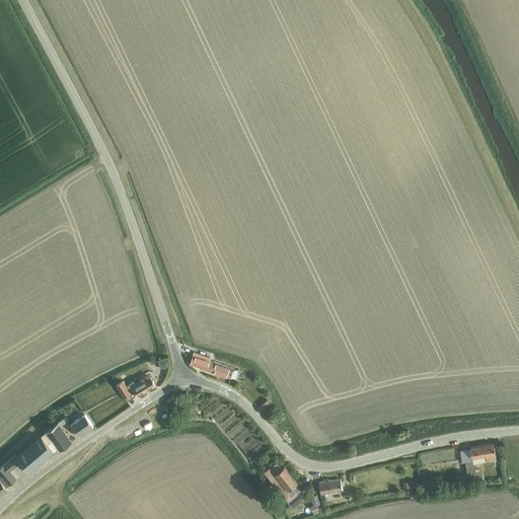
[(194,352),(190,364),(207,370),(230,378),(235,379),(238,371),(233,369),(234,368),(210,360),(211,358),(194,352)]
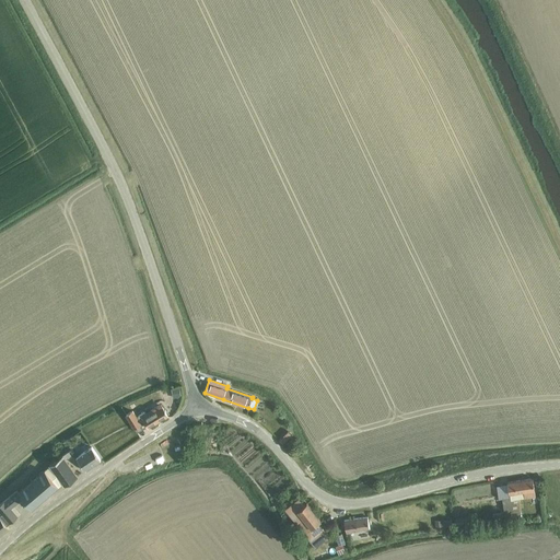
[(160,406),(151,411),(152,413),(148,417),(144,412),(137,417),(132,410),(125,415),(133,428),(147,420),(150,426),(167,415),(163,407),(162,408),(160,406)]
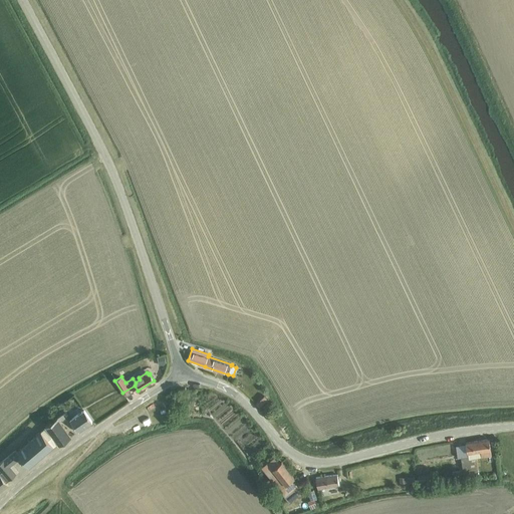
[(189,407),(181,408),(182,417),(190,416),(189,407)]
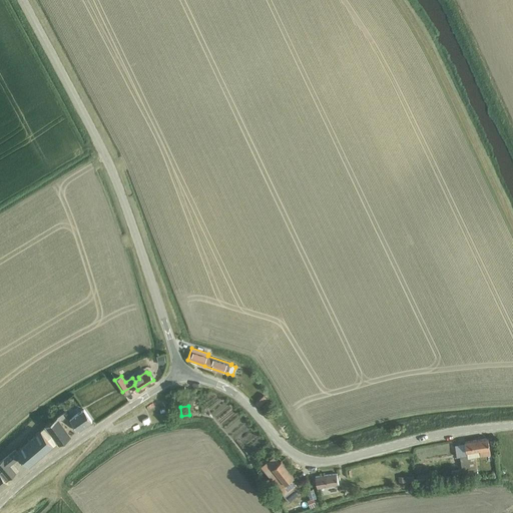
[(71,418),(69,420),(78,432),(92,422),(83,409),(71,418)]
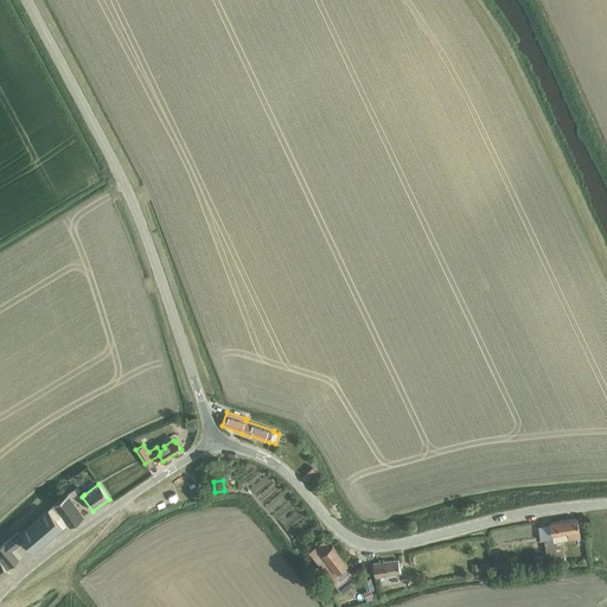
[(53,504),(61,513),(68,524),(70,526),(84,516),(74,502),(80,497),(75,491),(69,496),(69,493),(53,504)]
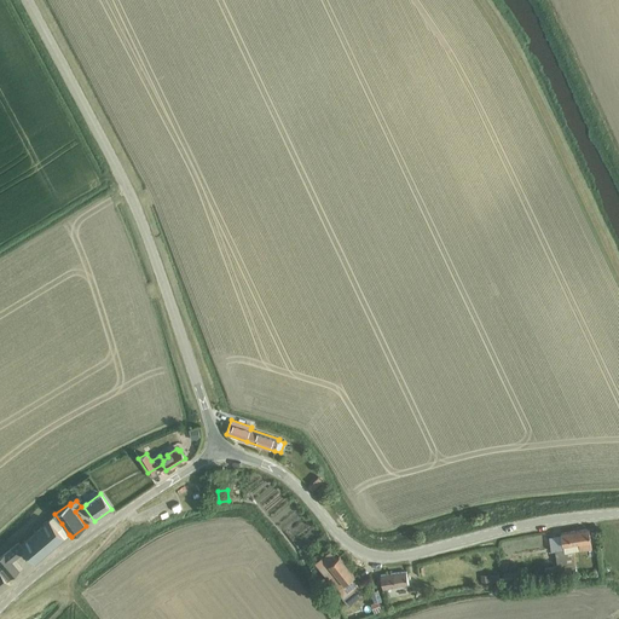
[(69,534),(62,524),(56,528),(50,521),(21,545),(18,543),(0,557),(0,565),(3,568),(0,570),(0,591),(10,584),(7,580),(10,578),(11,578),(19,571),(12,561),(24,550),(35,563),(69,534)]
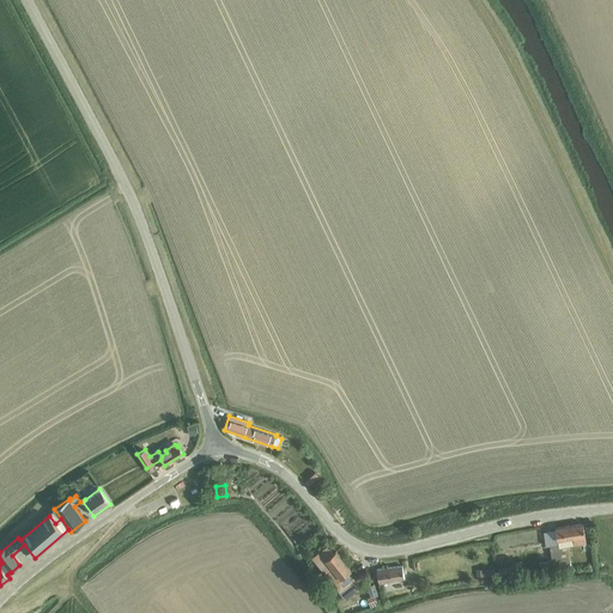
[(552,562),(539,563),(541,571),(571,566),(570,558),(568,545),(586,542),(582,523),(554,528),(557,540),(558,544),(548,546),(552,562)]
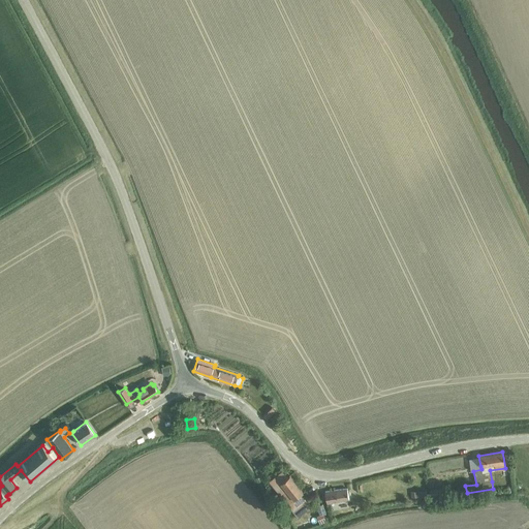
[(283,499),(286,504),(291,510),(305,501),(301,494),(303,492),(290,475),(287,477),(282,471),(273,478),(277,485),(281,483),(289,494),(283,499)]
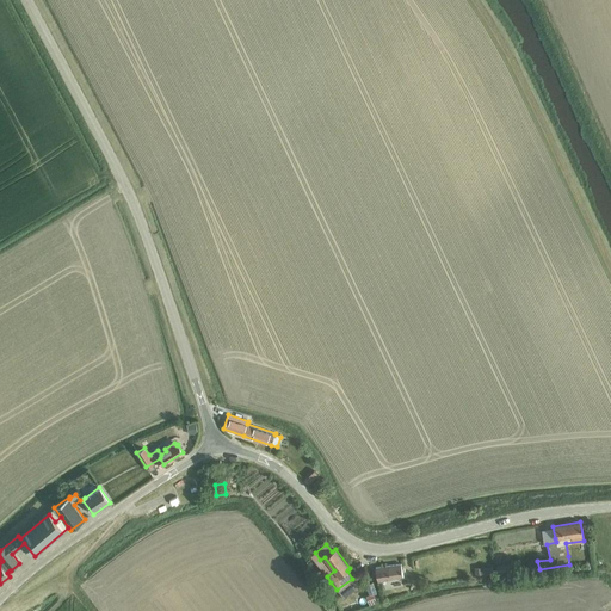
[(377,581),(402,576),(400,563),(375,568),(377,581)]
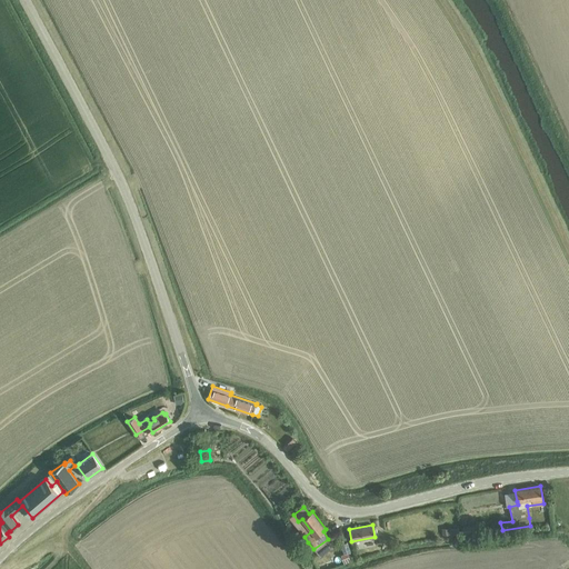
[(463,536),(475,533),(473,525),(461,527),(463,536)]
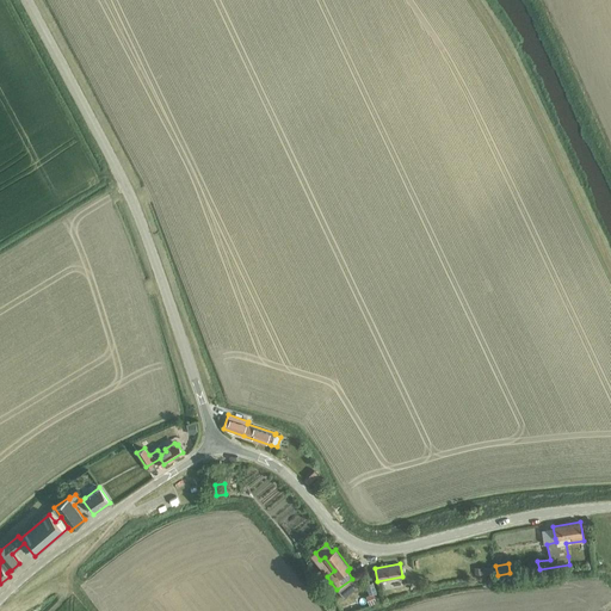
[(374,593),(366,597),(369,604),(376,602),(374,593)]
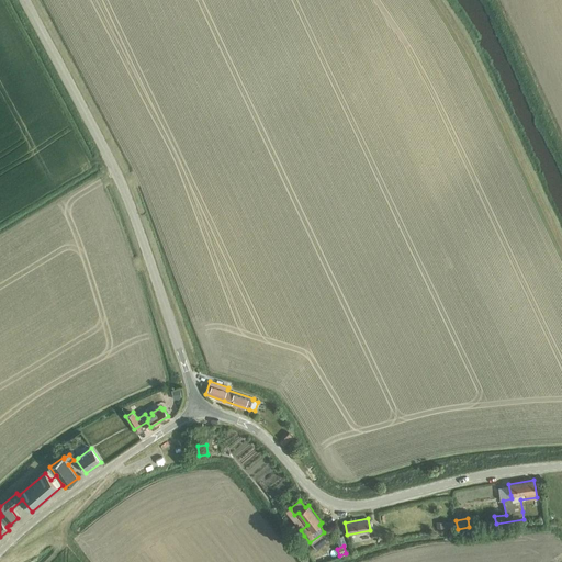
All buildings are outlined.
